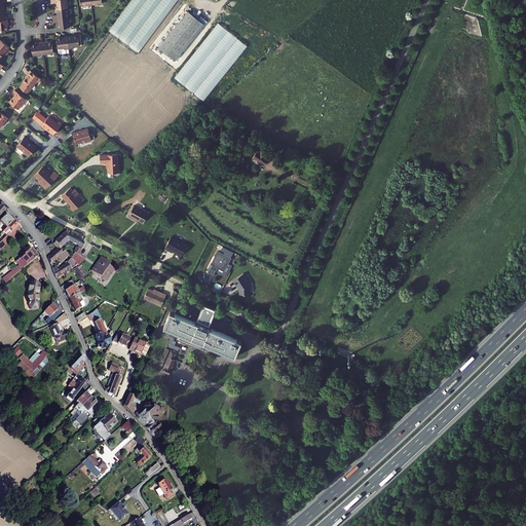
[(67,0),(51,0),(52,5),(57,4),(58,16),(53,16),(54,24),(59,24),(59,30),(70,29),(67,0)]
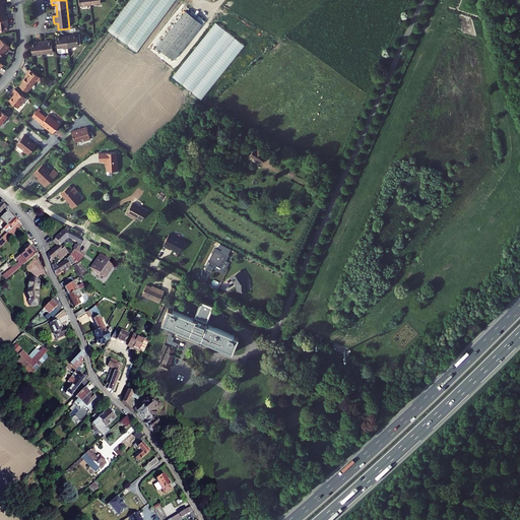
[(138,52),(174,0),(129,0),(109,31),(138,52)]
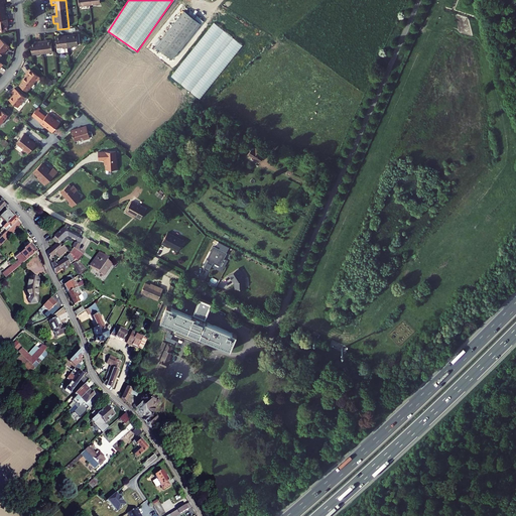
[(174,58),(202,22),(186,10),(158,45),(174,58)]
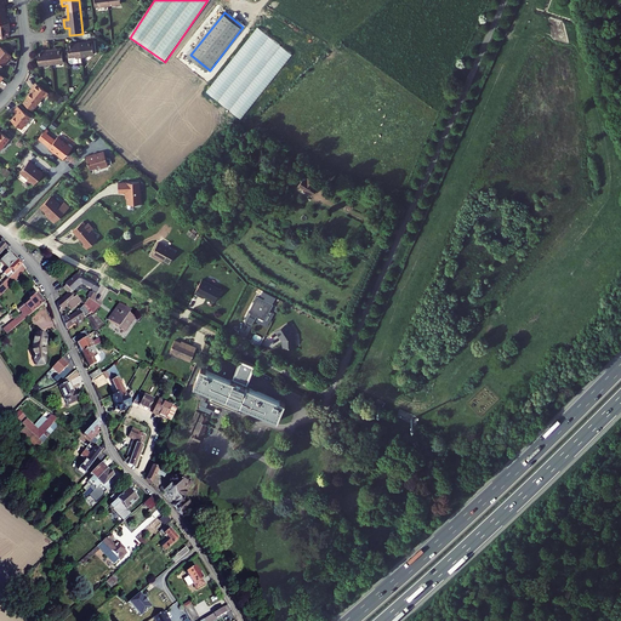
[(0,36),(10,36),(9,28),(10,28),(10,22),(0,23),(0,36)]
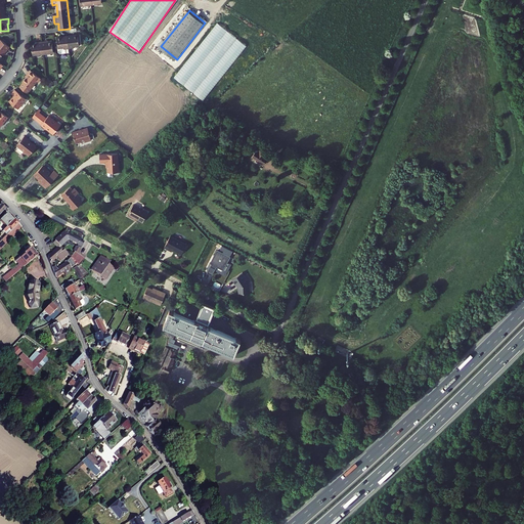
[(79,36),(68,37),(70,50),(74,49),(74,48),(80,47),(79,36)]
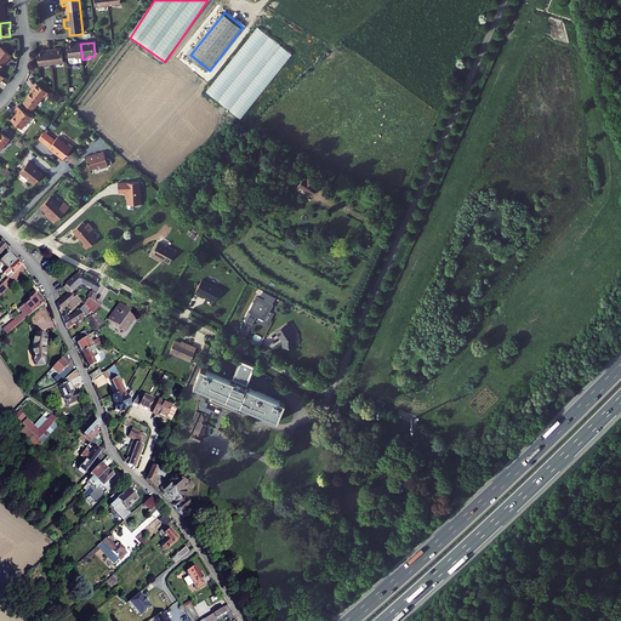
[(80,44),(68,46),(69,51),(69,58),(70,63),(72,64),(83,63),(83,60),(80,44)]
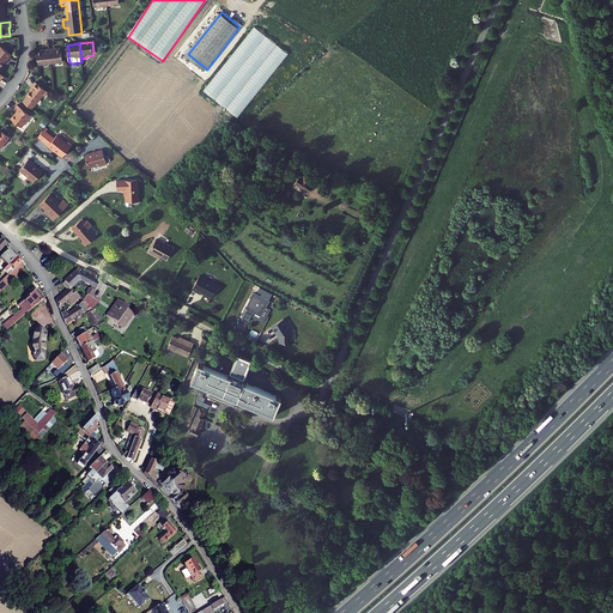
[(0,64),(2,66),(7,61),(8,61),(13,55),(2,46),(0,48),(0,47),(0,64)]
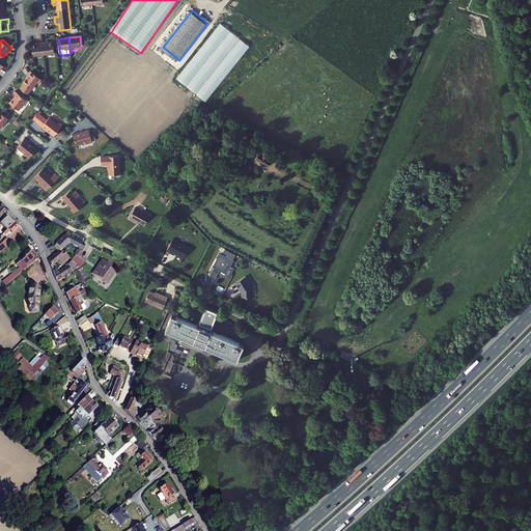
[(38,45),(32,45),(33,56),(44,55),(43,43),(38,43),(38,45)]
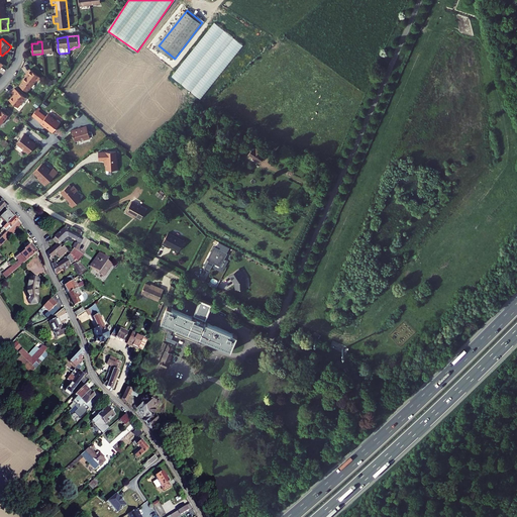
[(45,41),(41,41),(42,54),(53,53),(52,41),(45,42),(45,41)]
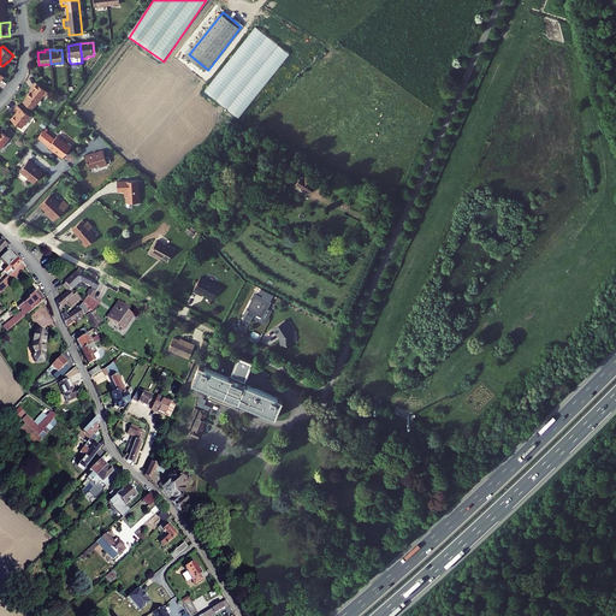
[(49,93),(37,83),(34,87),(35,87),(28,96),(29,98),(24,102),(34,110),(45,95),(47,96),(49,93)]
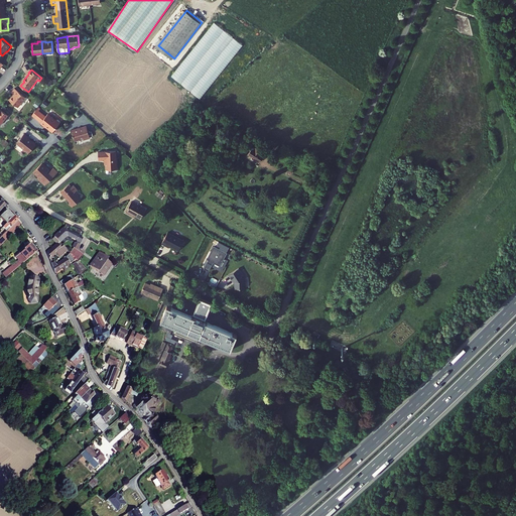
[(26,97),(15,88),(12,92),(15,95),(14,96),(13,96),(9,100),(18,107),(26,97)]
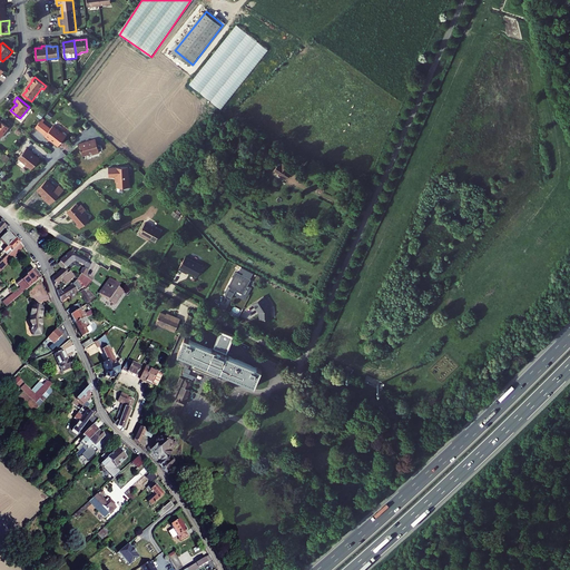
[(9,127),(0,119),(0,136),(3,133),(5,134),(9,127)]
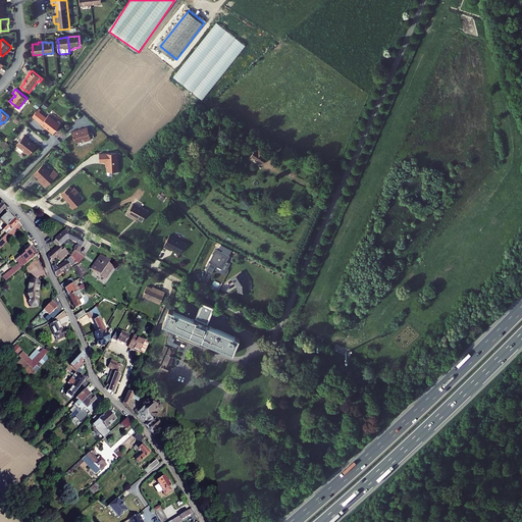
[(48,118),(38,110),(33,116),(42,124),(42,125),(47,128),(48,128),(50,129),(50,131),(54,134),(62,123),(58,120),(57,122),(49,115),(48,118)]
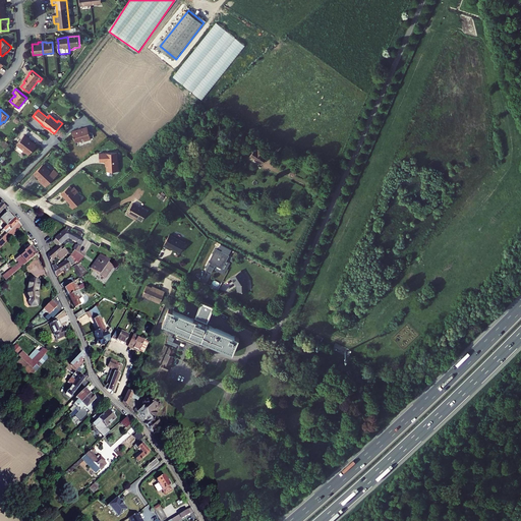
[(3,121),(0,124),(0,125),(1,126),(9,117),(8,116),(4,122),(3,121)]
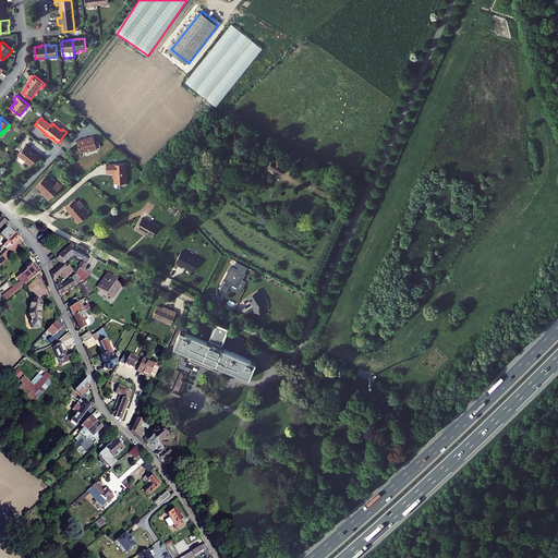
[(79,141),(82,153),(91,150),(92,152),(98,149),(94,136),(89,137),(91,138),(84,141),(84,140),(79,141)]
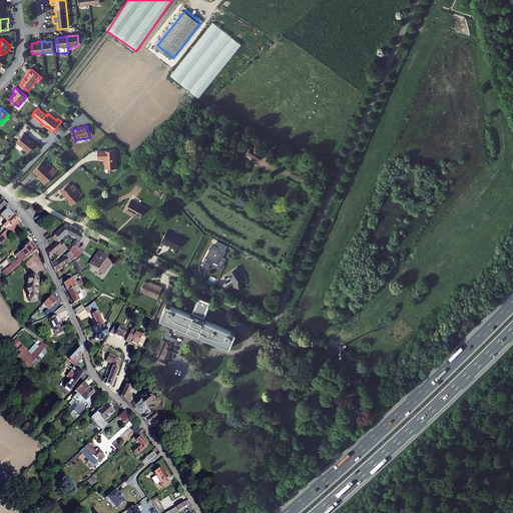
[(29,137),(30,136),(25,131),(17,141),(18,143),(24,148),(25,150),(28,153),(36,143),(32,139),(31,139),(29,137)]
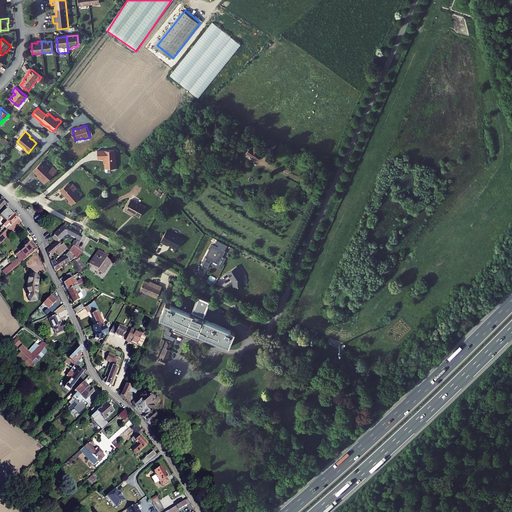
[(274,143),(257,134),(255,139),(272,148),(274,143)]
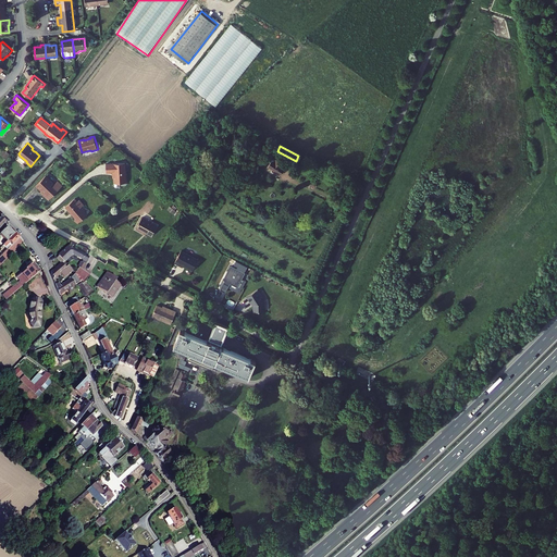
[(274,161),(272,160),(268,166),(281,175),(285,169),(282,166),(283,164),(276,159),(274,161)]
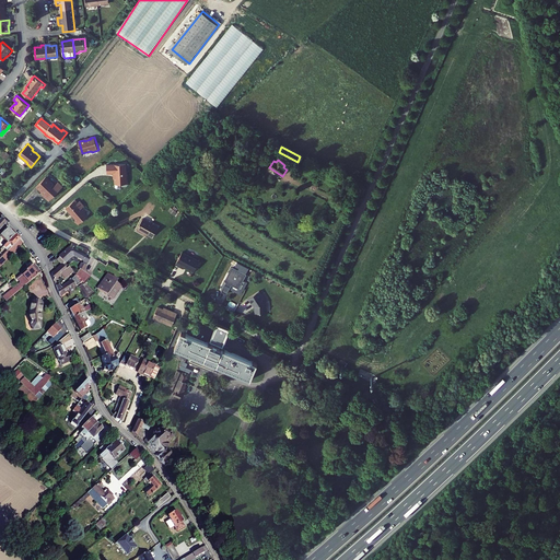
[(220,161),(214,172),(218,174),(222,167),(229,171),(231,167),(220,161)]
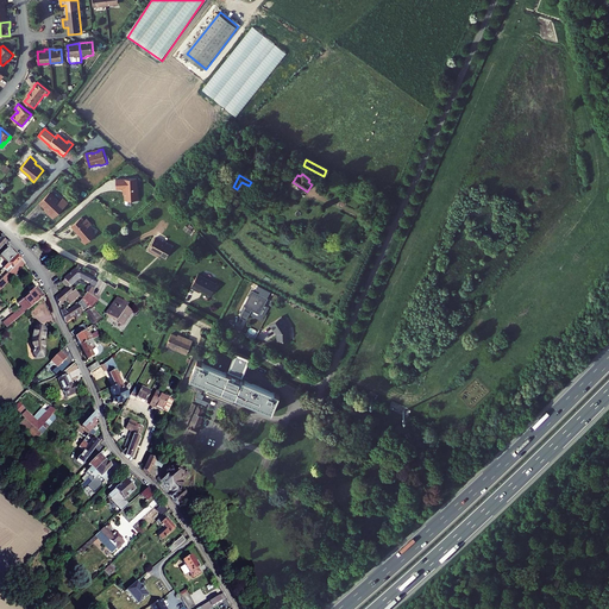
[(125,189),(125,201),(126,205),(127,206),(130,206),(132,205),(131,200),(138,200),(137,180),(117,180),(117,189),(125,189)]
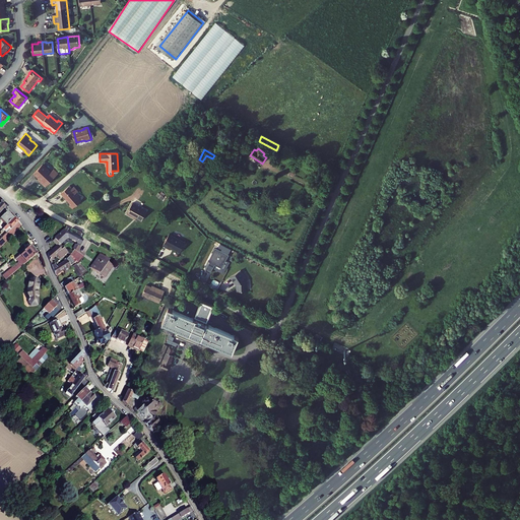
[(46,187),(59,174),(55,170),(52,173),(44,165),(35,174),(41,180),(40,181),(46,187)]
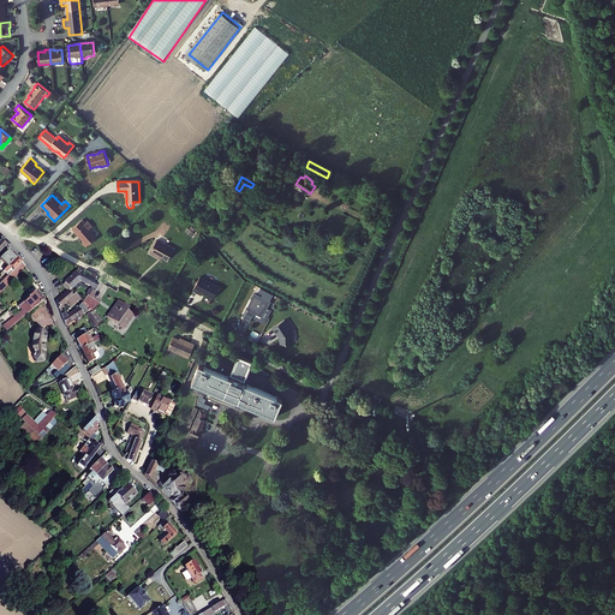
[(94,227),(85,218),(72,228),(84,242),(83,243),(87,246),(96,238),(90,231),(94,227)]
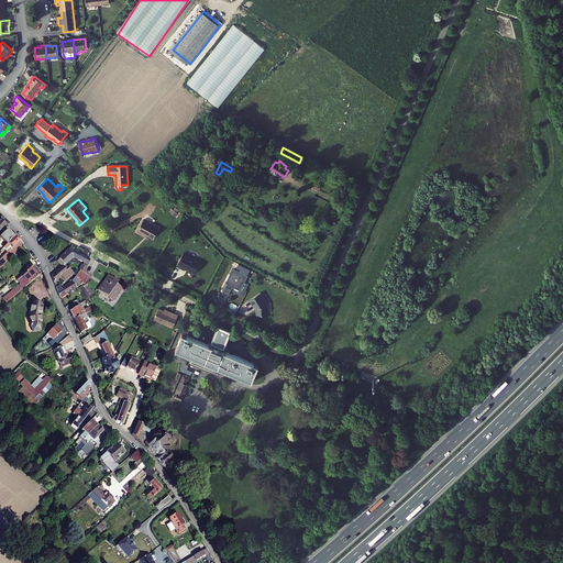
[(158,228),(144,220),(138,231),(145,236),(146,234),(148,235),(153,239),(158,228)]
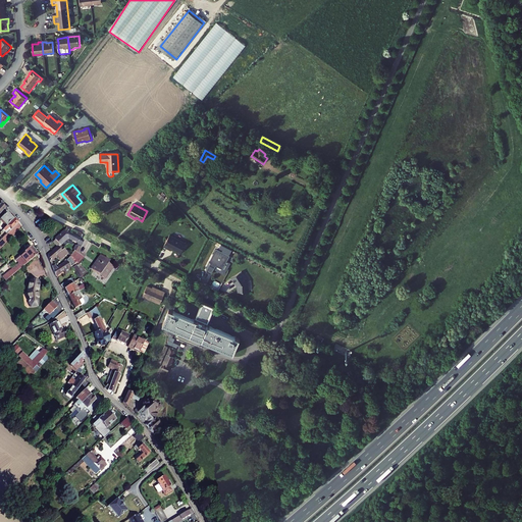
[(0,219),(6,226),(13,220),(6,213),(0,219)]
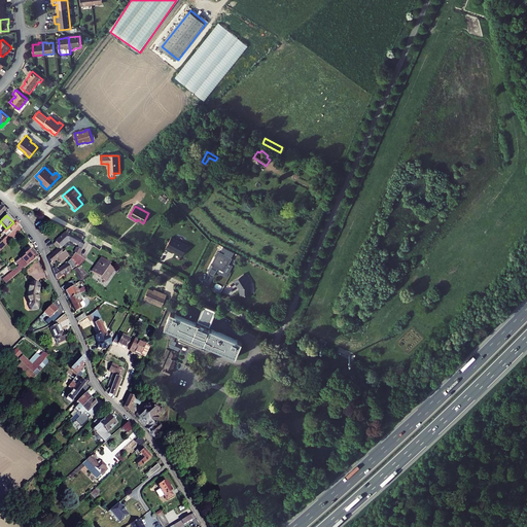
[(3,232),(7,236),(19,224),(14,220),(13,222),(6,229),(3,232)]
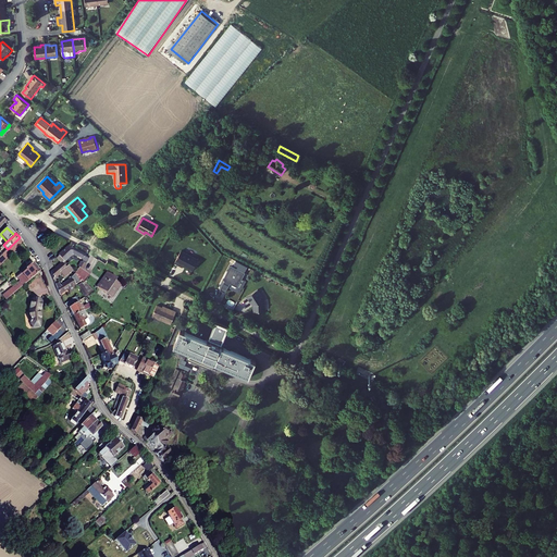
[(0,257),(0,262),(1,264),(15,250),(14,249),(23,242),(20,237),(8,249),(0,257)]
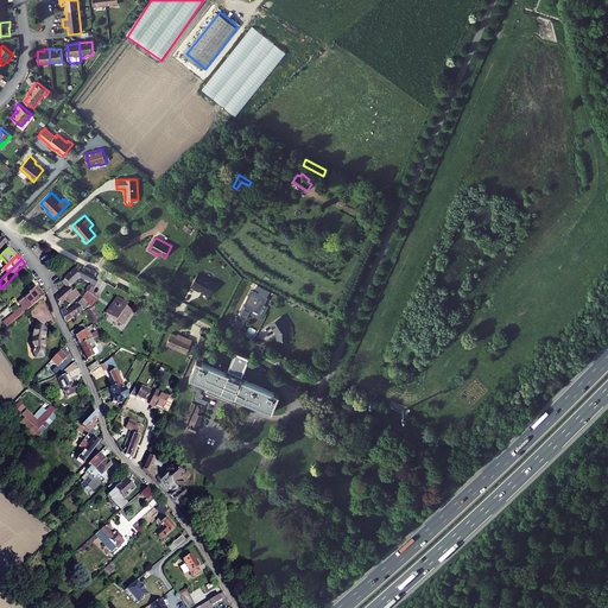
[(97,282),(75,270),(64,279),(65,280),(70,286),(80,278),(92,285),(90,286),(94,289),(97,282)]
